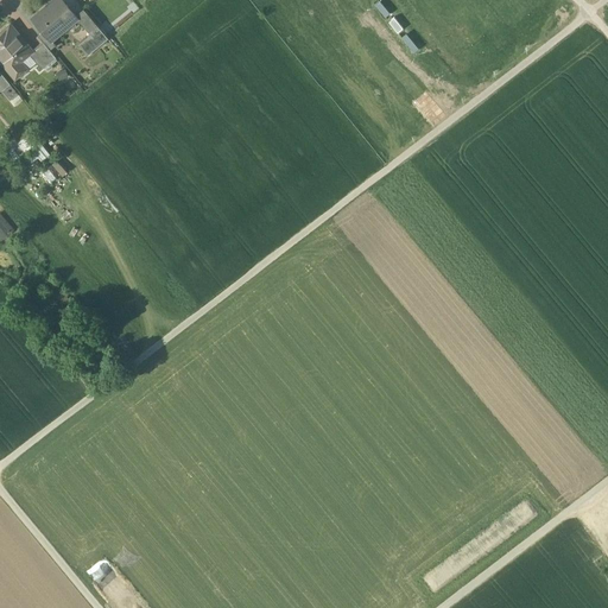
[(64,0),(50,0),(49,1),(49,2),(32,17),(44,30),(51,39),(78,18),(77,17),(78,17),(64,0)]
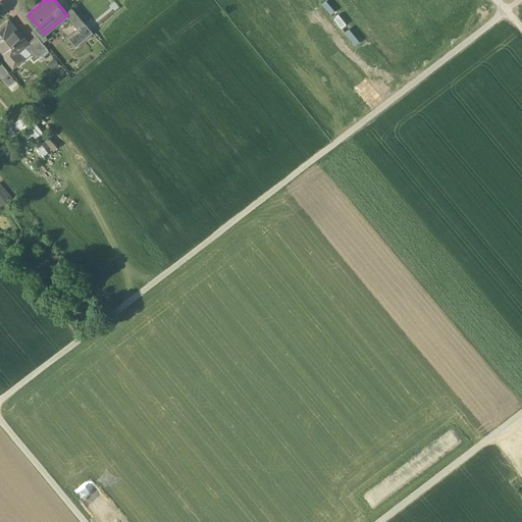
[(93,32),(73,8),(67,14),(66,14),(67,15),(77,29),(67,37),(75,47),(93,32)]
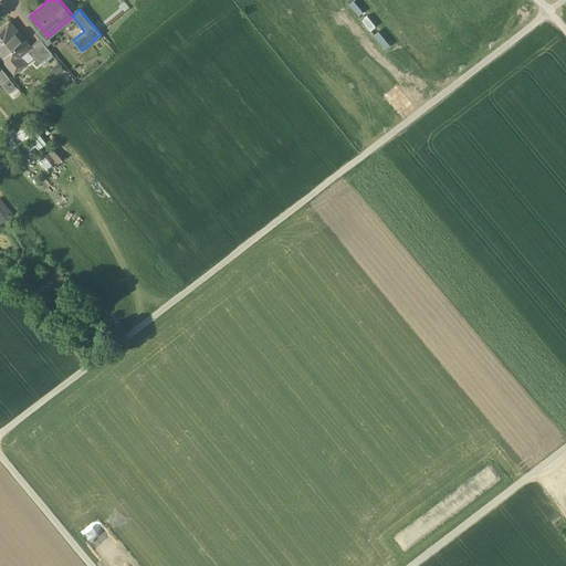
[(30,45),(10,21),(0,29),(0,55),(14,72),(24,63),(19,55),(27,49),(30,46),(30,45)]
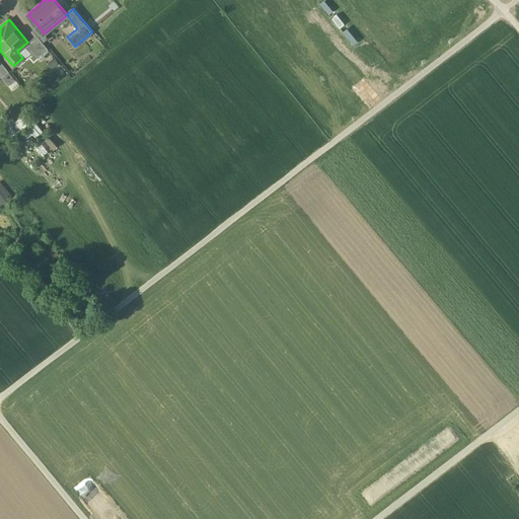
[(44,33),(38,25),(32,29),(36,34),(43,42),(47,38),(44,33)]
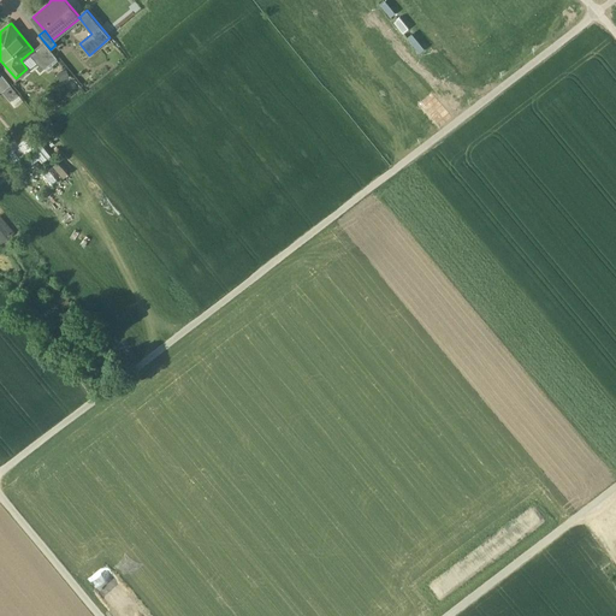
[(43,41),(33,49),(33,51),(29,53),(42,69),(57,57),(51,49),(43,41)]
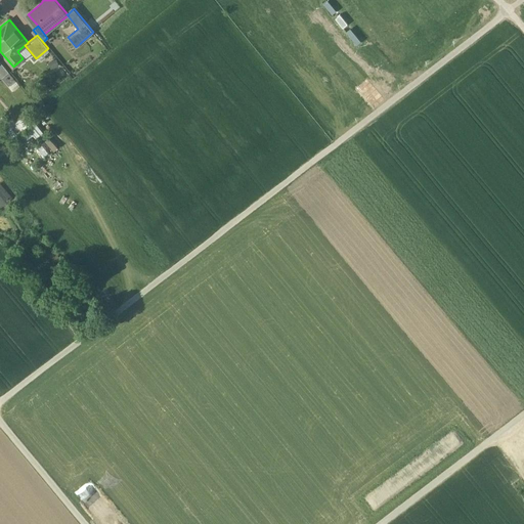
[(8,71),(0,60),(0,76),(1,77),(8,71)]
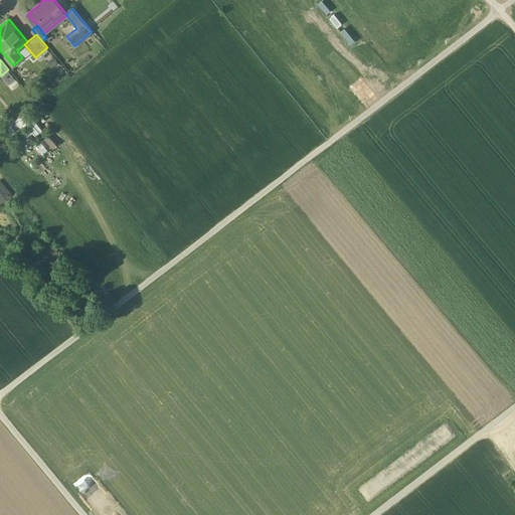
[(20,113),(16,108),(11,112),(15,117),(20,113)]
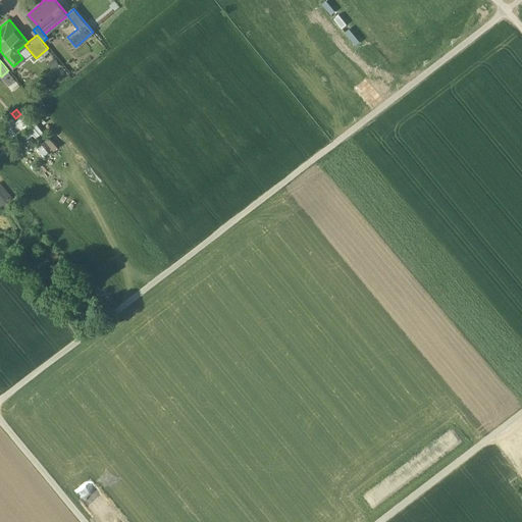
[(0,204),(2,207),(12,197),(0,184),(0,204)]
